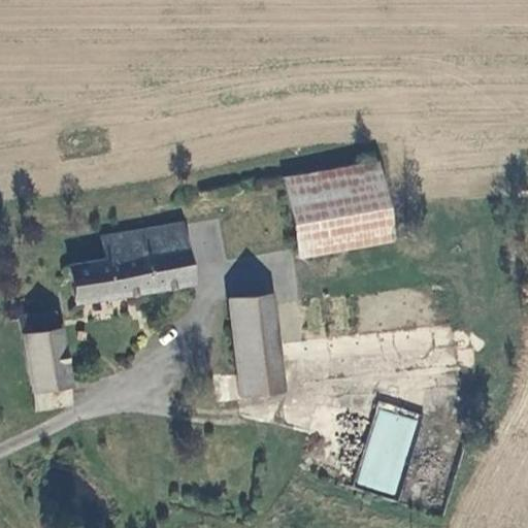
[(298,244),(391,231),(381,161),(288,175),(298,244)]
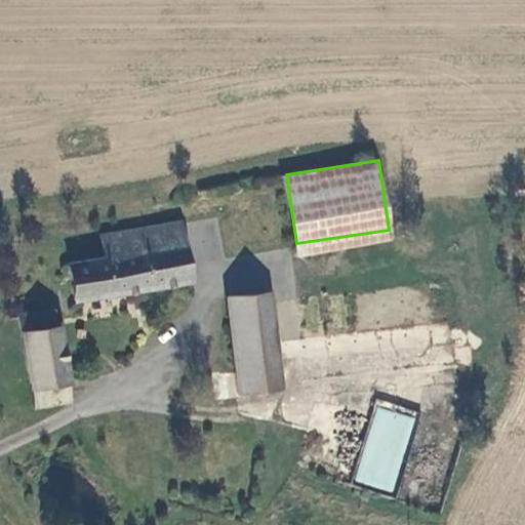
[(193,270),(186,221),(104,234),(107,253),(69,259),(75,297),(194,279),(193,270)]
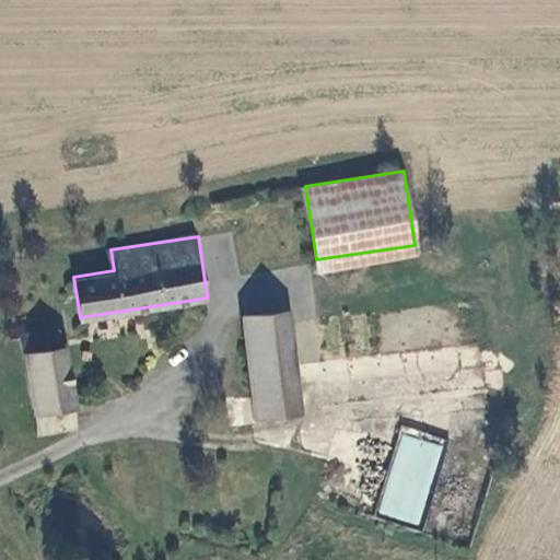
[(286,324),(291,366),(457,347),(453,304),(286,324)]
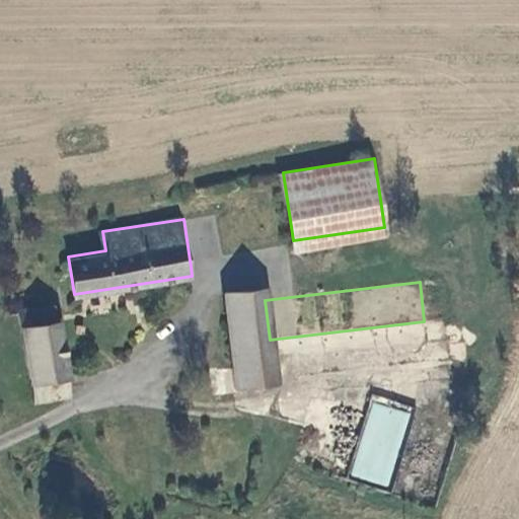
[(275,384),(270,340),(265,300),(264,289),(224,294),(232,367),(206,370),(209,398),(234,395),(234,389),(275,384)]
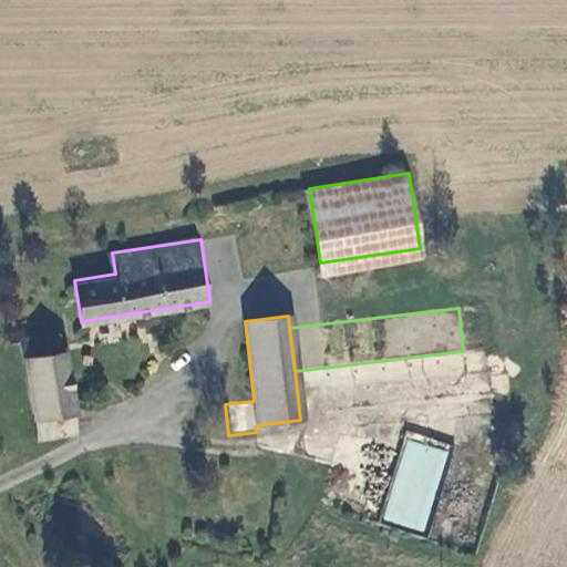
[(57,352),(54,336),(51,336),(21,340),(33,437),(71,432),(69,416),(71,413),(62,352),(57,352)]
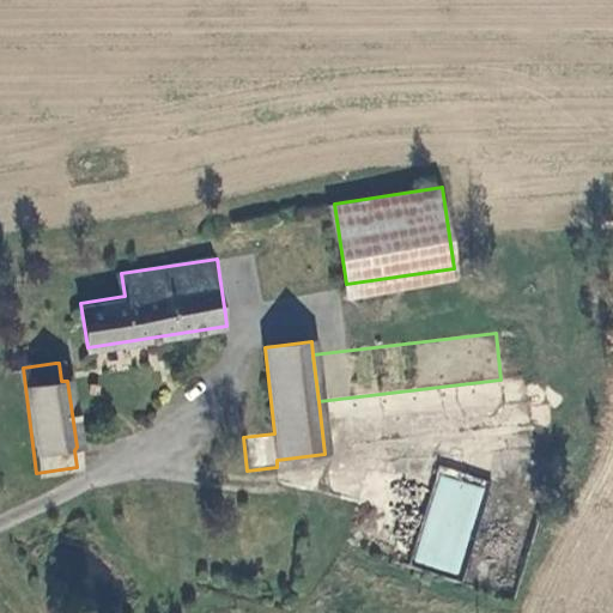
[(412,563),(460,576),(486,480),(438,467),(412,563)]
